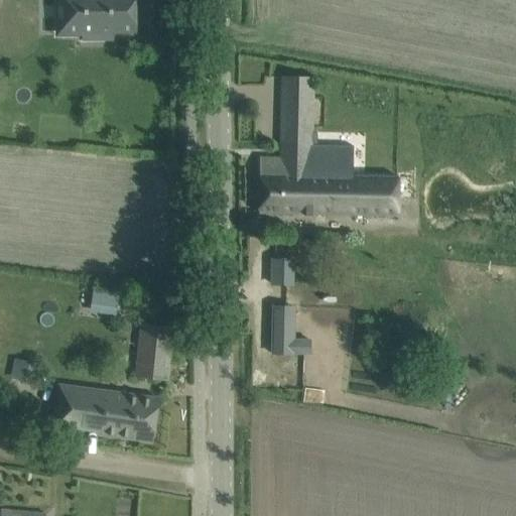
[(54,0),(55,6),(57,6),(57,18),(55,18),(55,22),(55,37),(83,36),(83,40),(113,40),(113,33),(124,33),(136,33),(135,0),(54,0)]
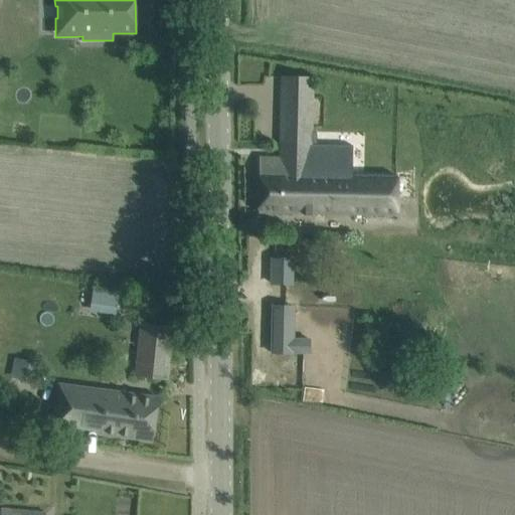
[(259,157),(258,212),(396,215),(396,175),(355,175),(355,146),(312,145),(313,76),(281,76),(280,157),(259,157)]
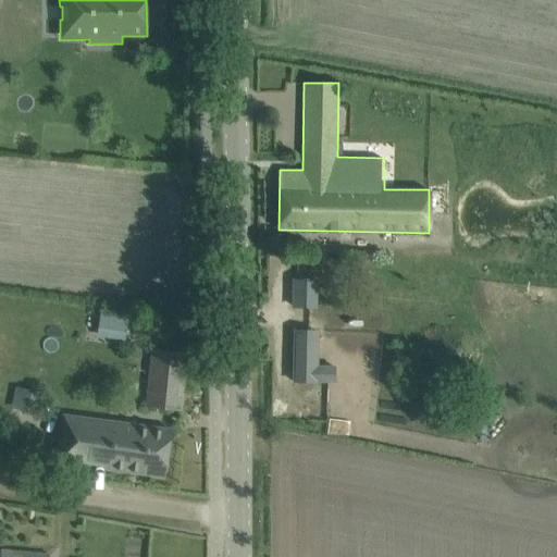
[(128,316),(100,311),(97,337),(125,342),(128,316)]
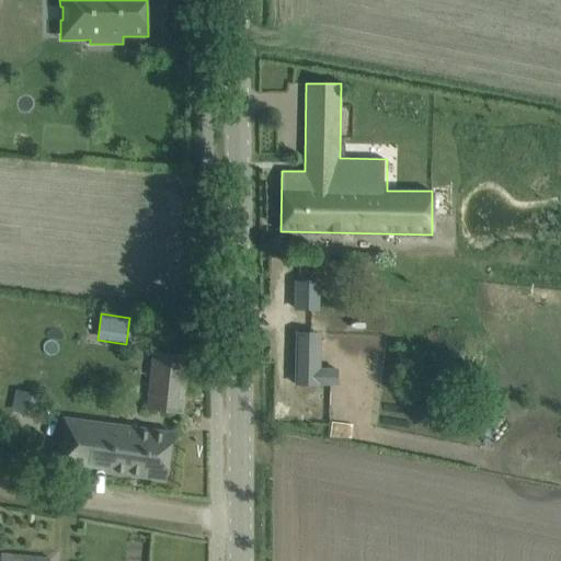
[(148,333),(144,313),(130,317),(136,336),(148,333)]
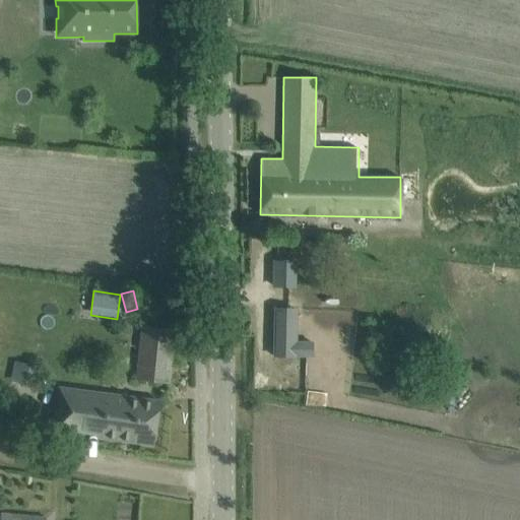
[(273,309),(273,355),(309,355),(309,343),(287,343),(287,309),(273,309)]
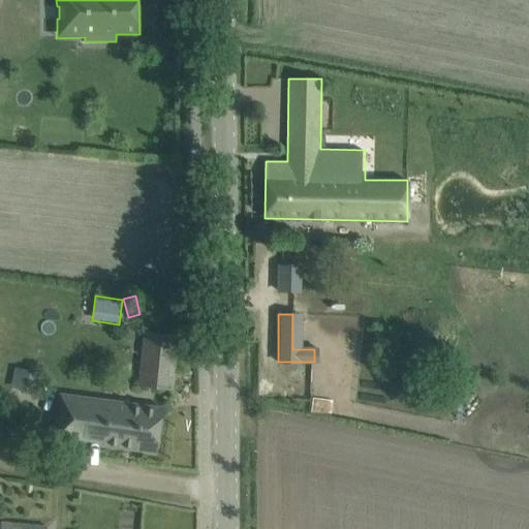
[(172,391),(178,336),(145,332),(138,387),(172,391)]
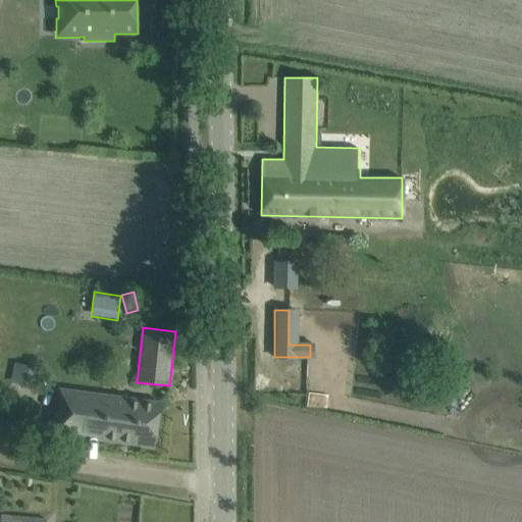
[(160,402),(140,400),(79,392),(58,388),(52,430),(72,433),(102,437),(102,440),(134,445),(154,447),(160,402)]
